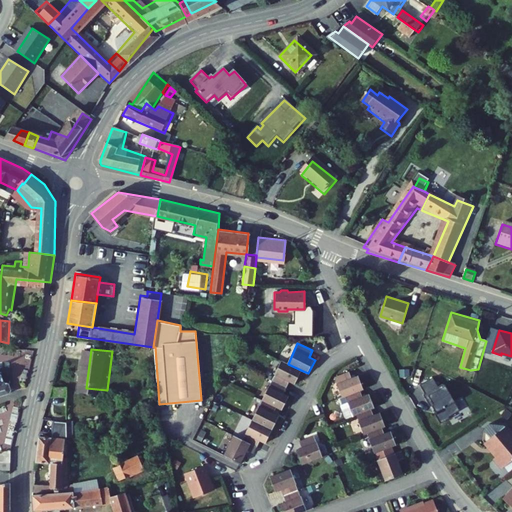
[(282,361),(273,381),(288,388),(291,382),(297,384),(303,371),(288,364),(282,361)]
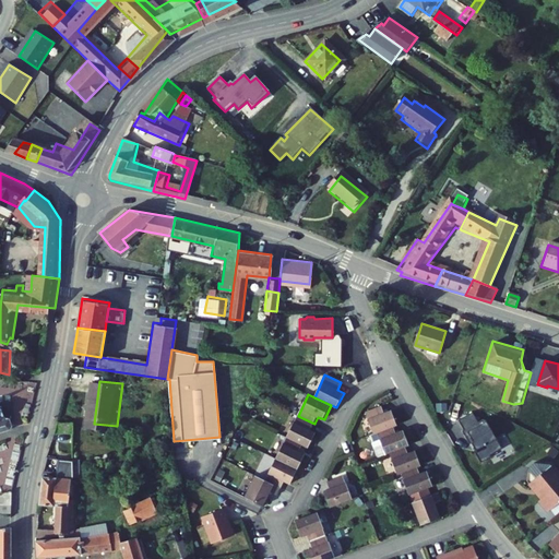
[(371,433),(373,432),(391,426),(393,425),(388,409),(381,412),(379,405),(363,412),(371,433)]
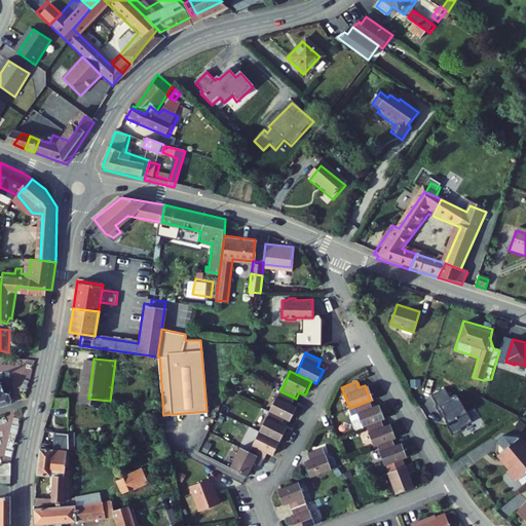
[(0,411),(11,408),(9,398),(5,395),(2,386),(0,385),(0,411)]
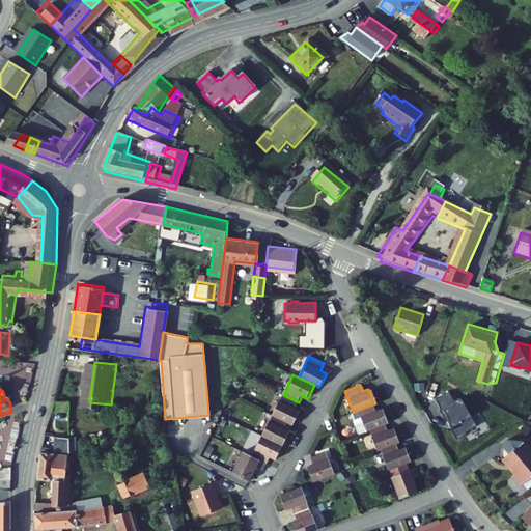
[(468,434),(466,431),(477,425),(463,398),(456,401),(450,391),(436,399),(441,410),(455,437),(457,440),(468,434)]
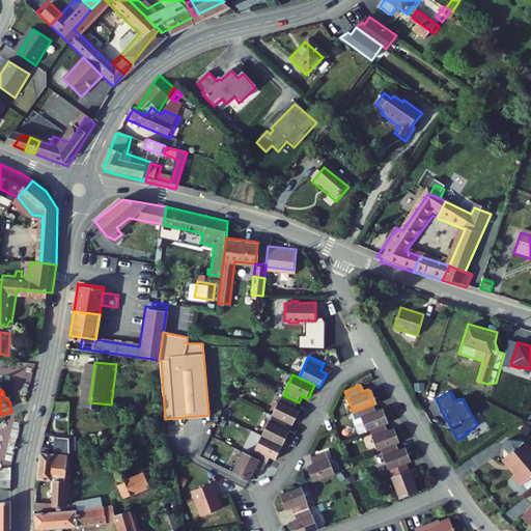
[(62,395),(61,407),(79,409),(80,396),(62,395)]
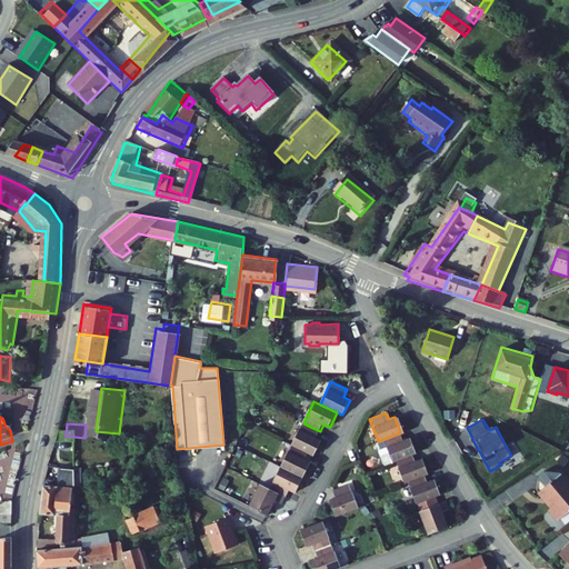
[(303,423),(293,446),(310,453),(317,456),(323,440),(317,438),(320,431),(303,423)]
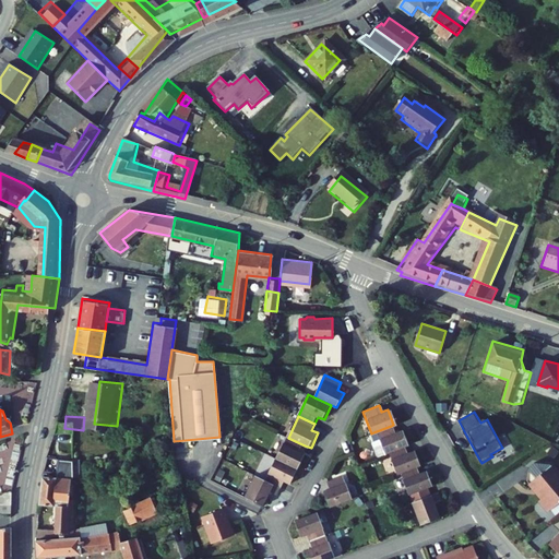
[(382,454),(385,453),(402,447),(406,445),(400,431),(393,433),(391,426),(373,432),(382,454)]
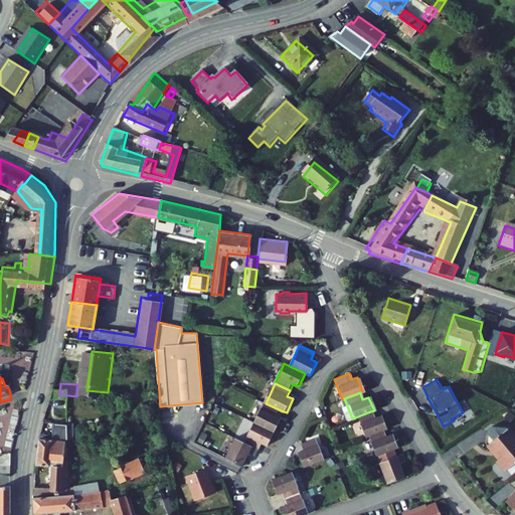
[(266,403),(256,424),(278,434),(284,419),(278,416),(281,410),(266,403)]
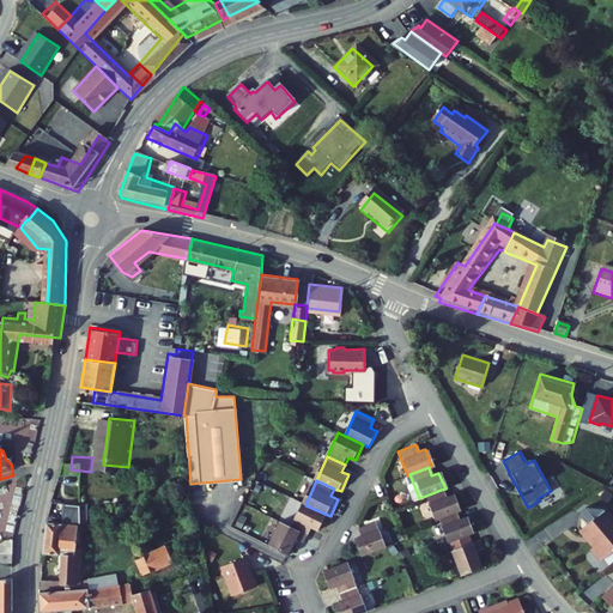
[(432,520),(436,519),(454,511),(457,510),(451,493),(443,497),(441,490),(423,497),(432,520)]
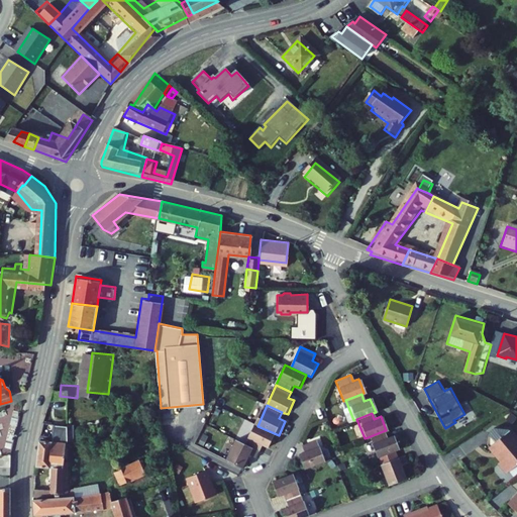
[(43,466),(62,467),(73,469),(73,464),(74,442),(60,440),(61,425),(50,424),(46,441),(43,466)]
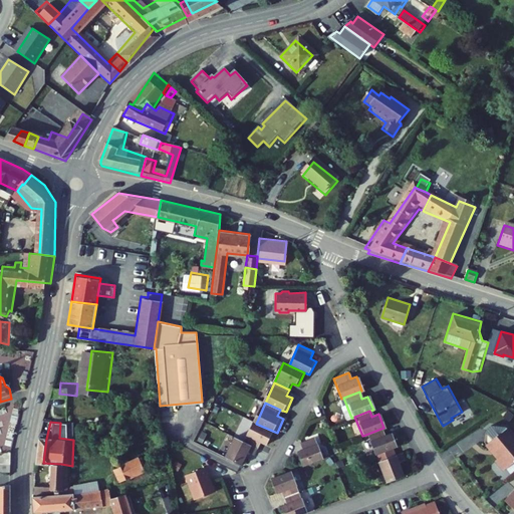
[(256,424),(247,444),(262,450),(264,444),(270,447),(277,433),(256,424)]
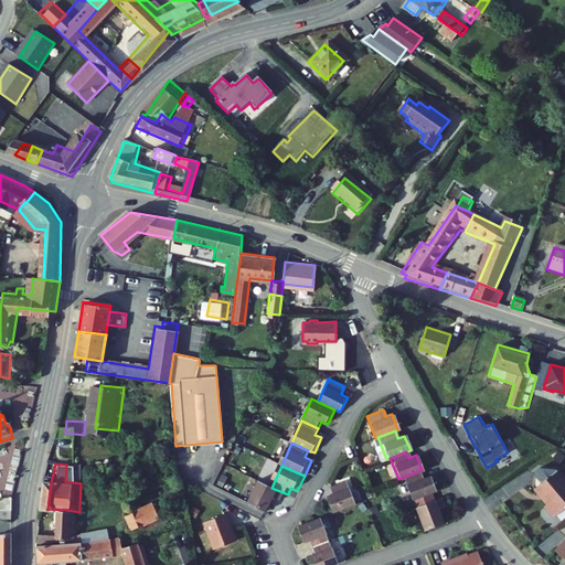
[(537,471),(536,486),(542,492),(546,492),(546,498),(551,503),(547,507),(556,518),(564,510),(564,475),(561,469),(544,467),(537,471)]
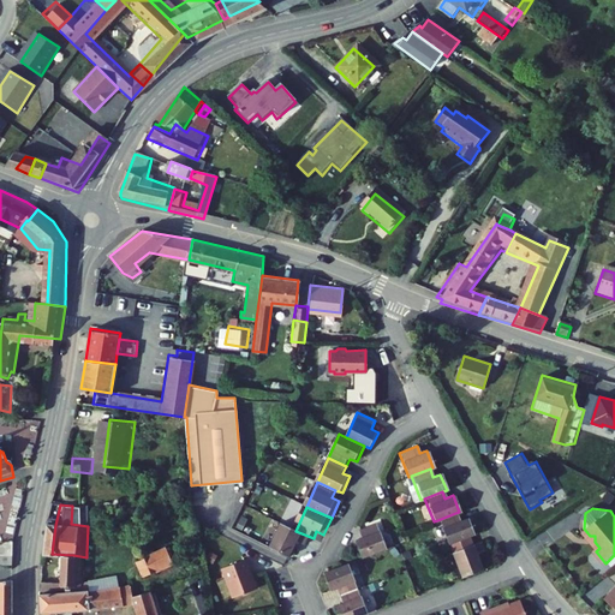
[(437,520),(447,544),(466,536),(472,535),(466,518),(458,520),(455,513),(437,520)]
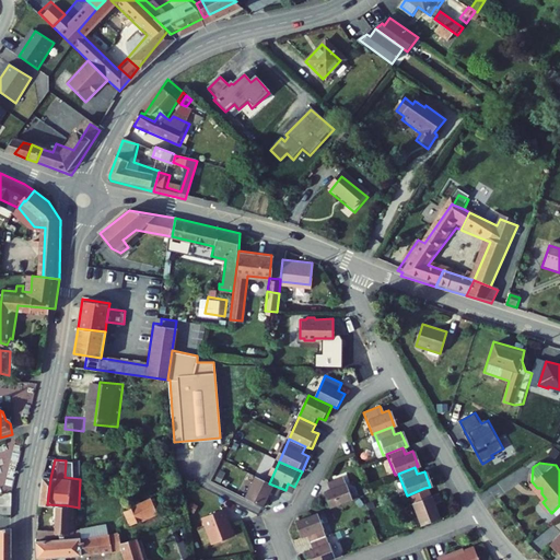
[(324,492),(330,509),(353,500),(343,476),(328,482),(330,489),(324,492)]
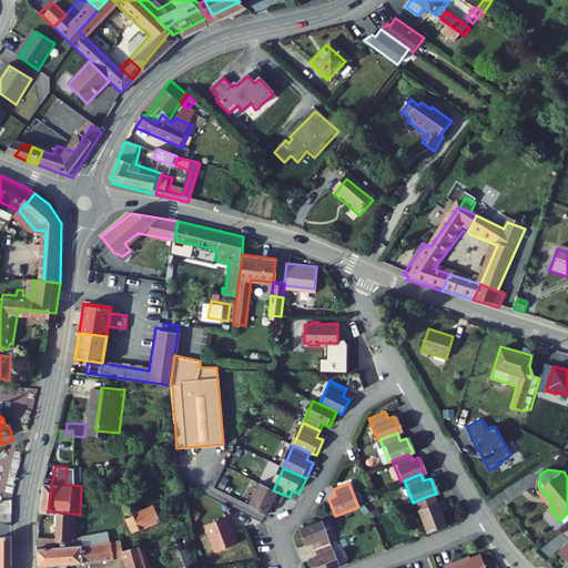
[(253,508),(273,517),(280,503),(285,506),(290,497),(273,490),(264,486),(253,508)]
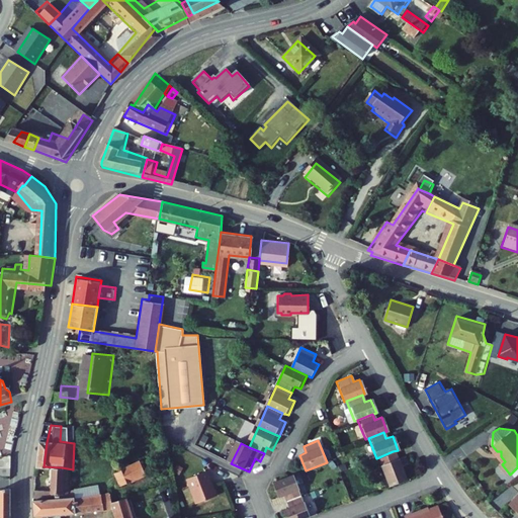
[(376,458),(387,486),(406,479),(401,465),(407,463),(404,456),(396,459),(393,451),(376,458)]
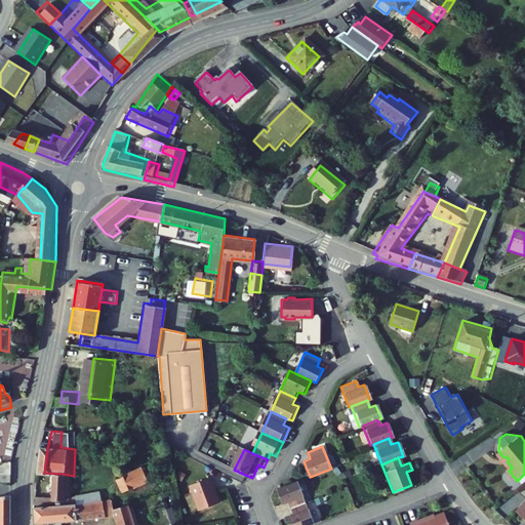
[(17,481),(16,463),(2,467),(2,481),(17,481)]
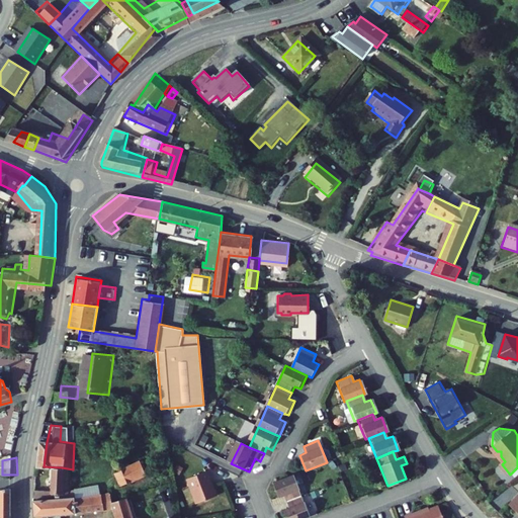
[(130,487),(154,477),(148,462),(124,472),(130,487)]
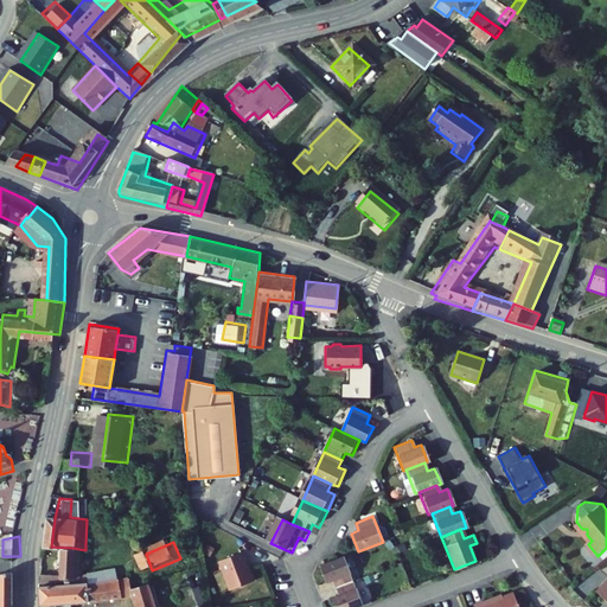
[(72,548),(70,576),(84,577),(84,566),(85,550),(72,548)]
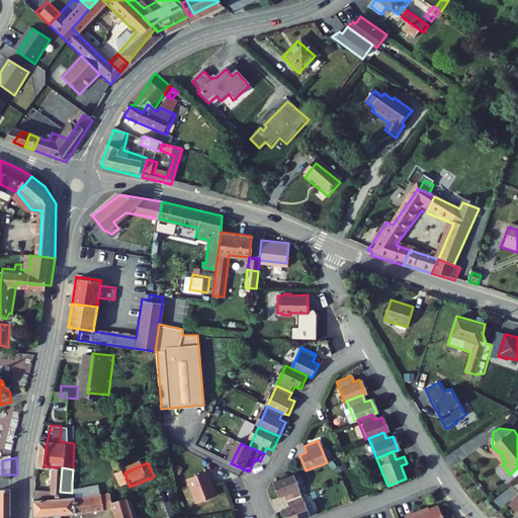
[(188,483),(199,506),(219,498),(207,473),(188,483)]
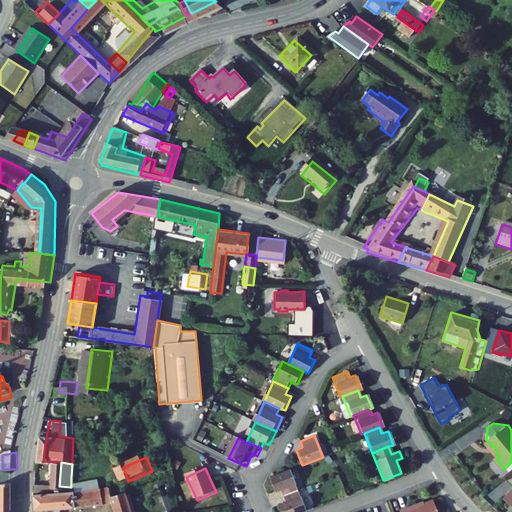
[(283,490),(286,496),(301,490),(292,469),(272,477),(278,492),(283,490)]
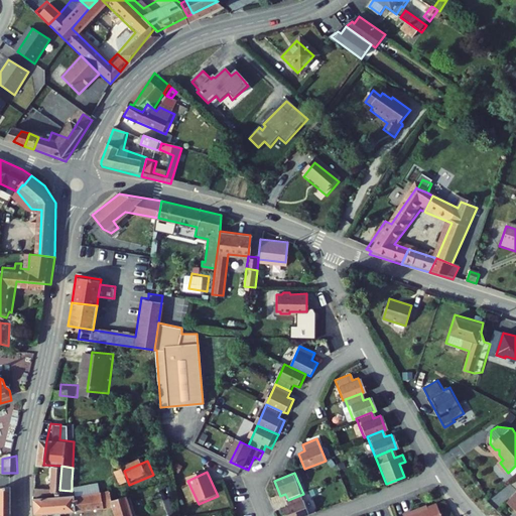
[(0,510),(2,512),(4,507),(14,514),(14,484),(7,482),(0,490),(0,510)]
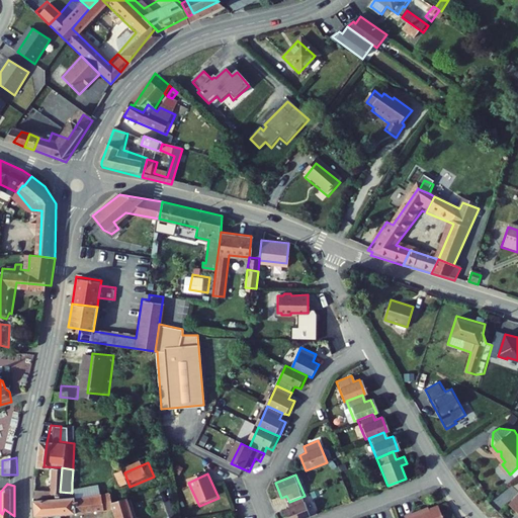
[(108,489),(84,493),(84,495),(92,494),(93,498),(109,496),(108,489)]
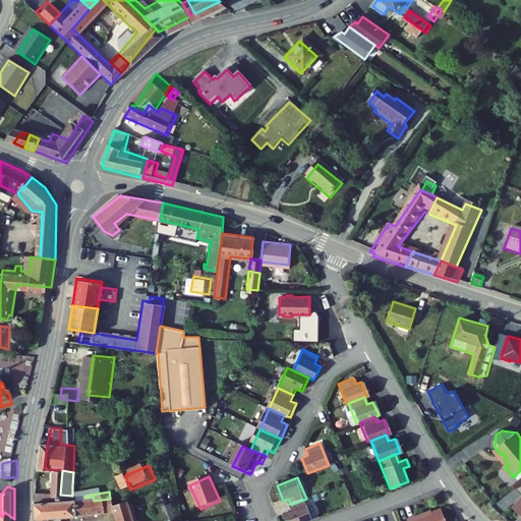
[(63,502),(41,505),(43,520),(44,520),(68,520),(68,518),(88,517),(113,513),(123,510),(122,505),(119,497),(110,499),(94,501),(93,497),(84,498),(84,496),(78,496),(79,501),(69,502),(68,499),(63,500),(63,502)]
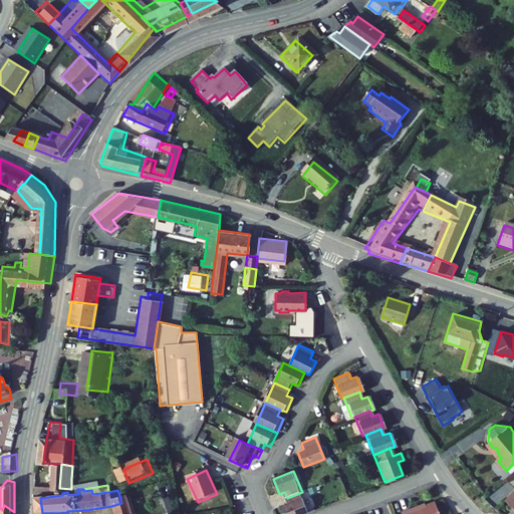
[(284,506),(286,513),(305,513),(310,512),(302,492),(287,498),(289,504),(284,506)]
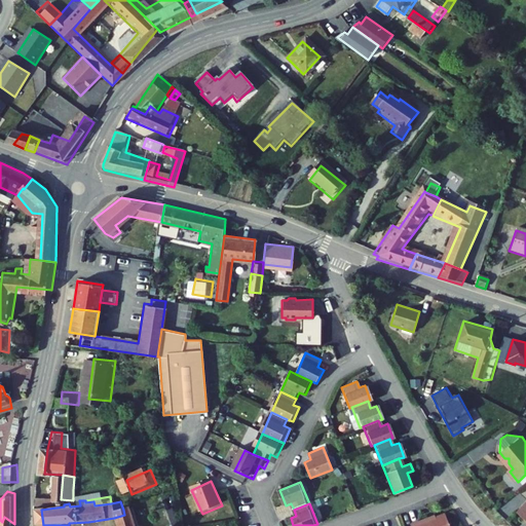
[(142,525),(137,506),(123,510),(124,515),(127,525),(142,525)]
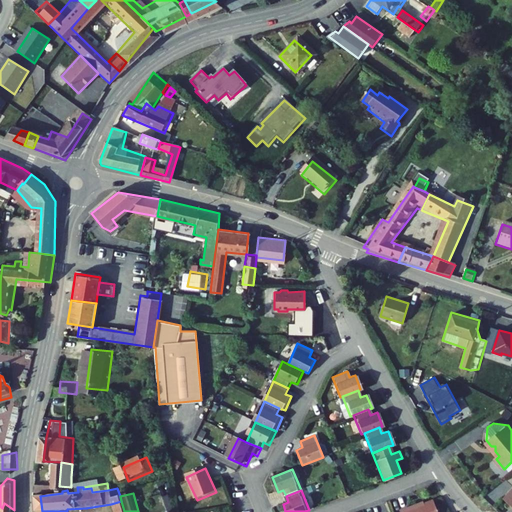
[(398,509),(399,511),(435,511),(431,500),(413,506),(413,504),(398,509)]
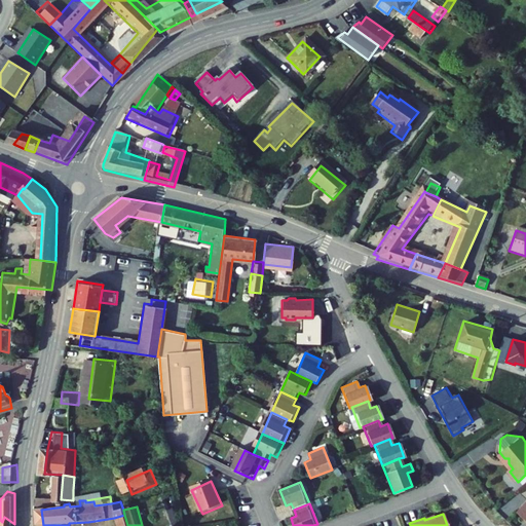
[(0,520),(0,525),(14,525),(14,524),(4,517),(2,522),(0,520)]
